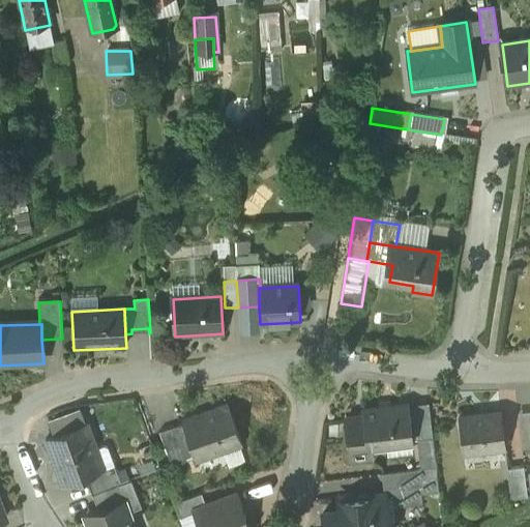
[(408,407),(412,442),(416,441),(433,439),(429,405),(408,407)]
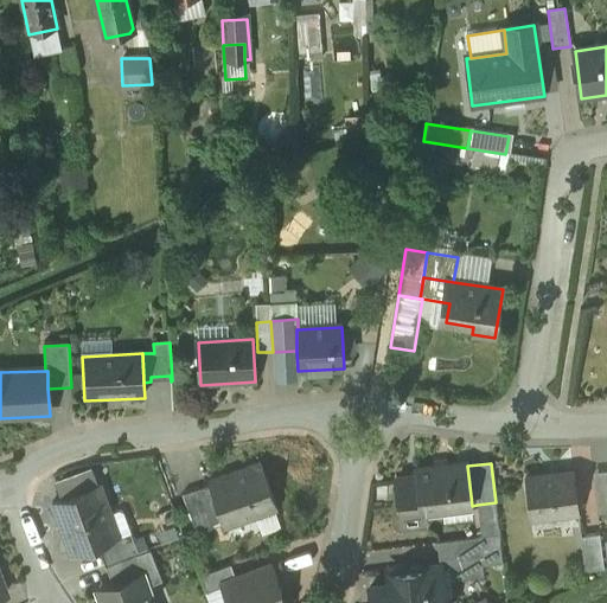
[(261,464),(209,482),(210,486),(223,525),(225,530),(278,511),(261,464)]
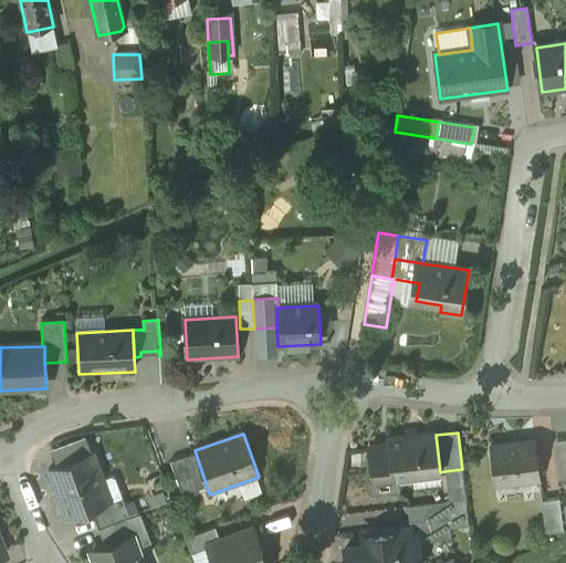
[(436,435),(387,440),(388,447),(369,449),(374,492),(396,490),(395,478),(440,472),(436,435)]
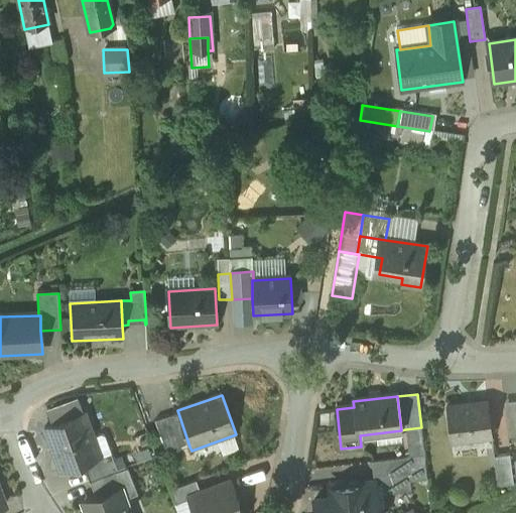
[(486,406),(473,407),(473,405),(445,408),(450,442),(491,437),(487,403),(486,403),(486,406)]
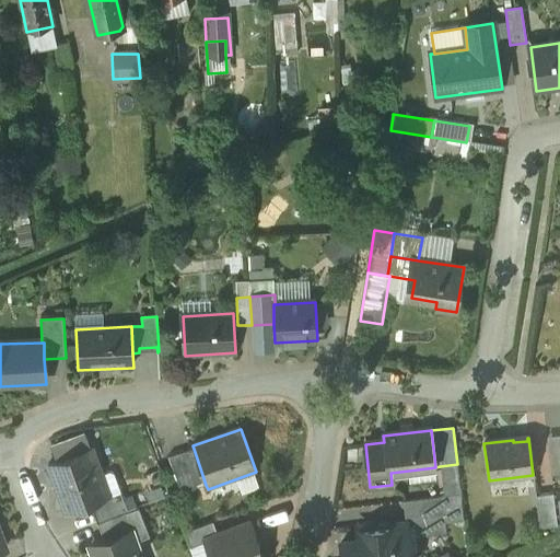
[(559,438),(547,440),(549,460),(559,457),(559,438)]
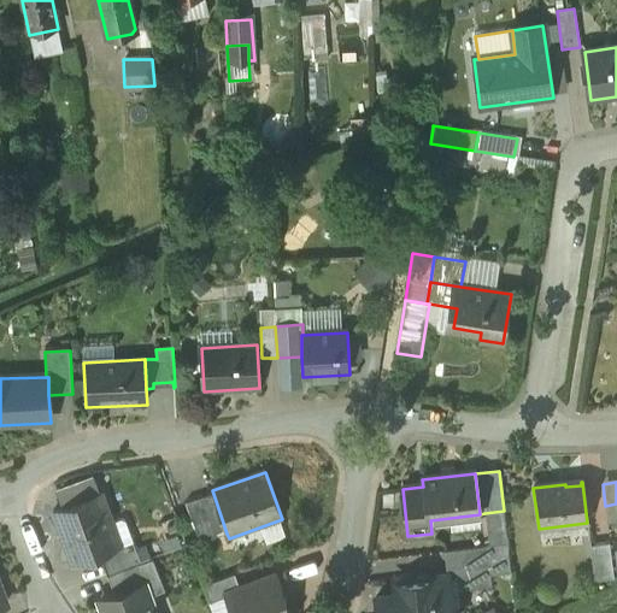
[(213,494),(186,504),(200,543),(227,534),(213,494)]
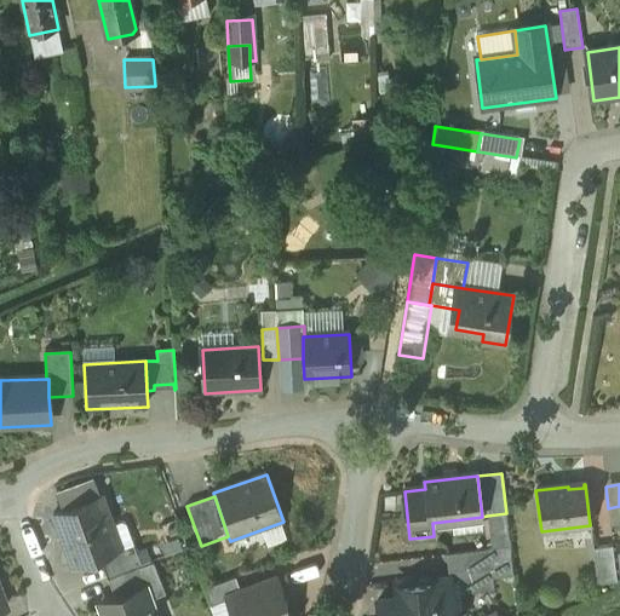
[(101,498),(53,516),(73,568),(101,558),(121,551),(121,550),(112,527),(101,498)]
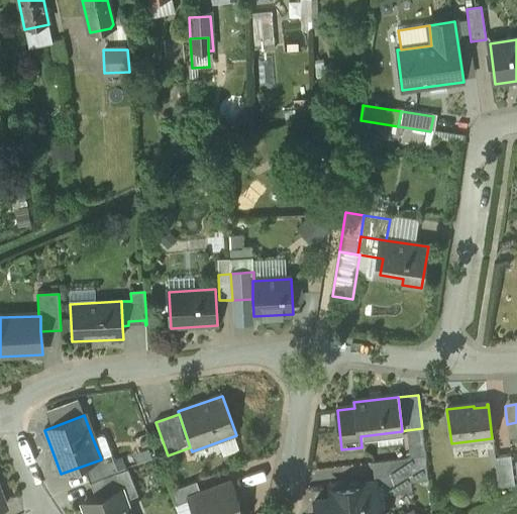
[(516,422),(507,424),(509,438),(516,437),(516,422)]
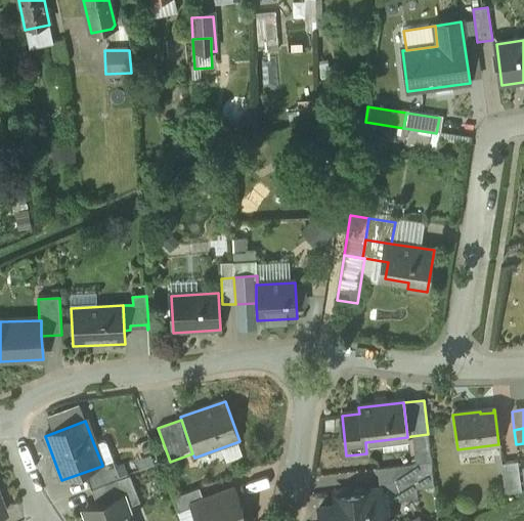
[(428,434),(411,436),(415,465),(431,463),(428,434)]
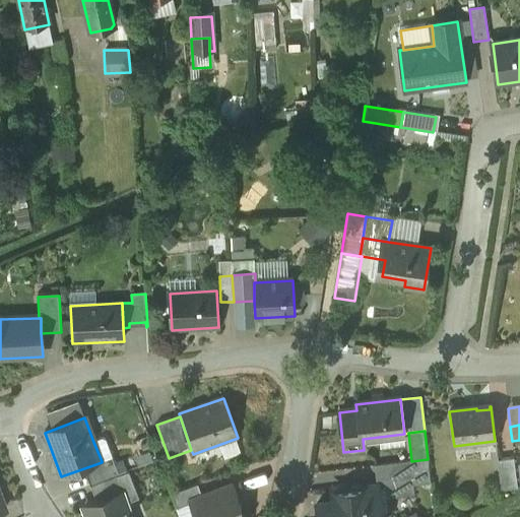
[(112,457),(106,441),(102,439),(93,442),(102,461),(112,457)]
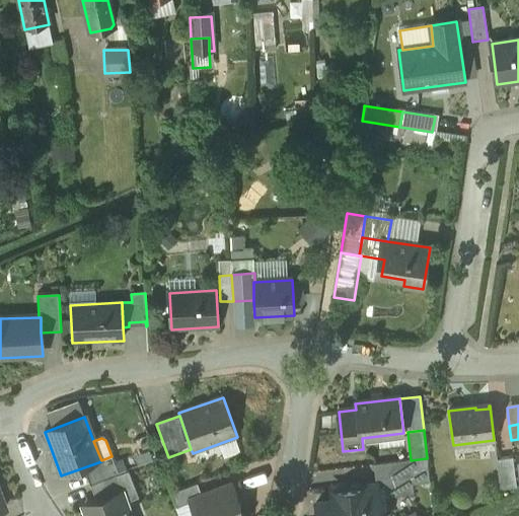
[(101,461),(84,467),(90,486),(119,475),(112,456),(101,460),(101,461)]
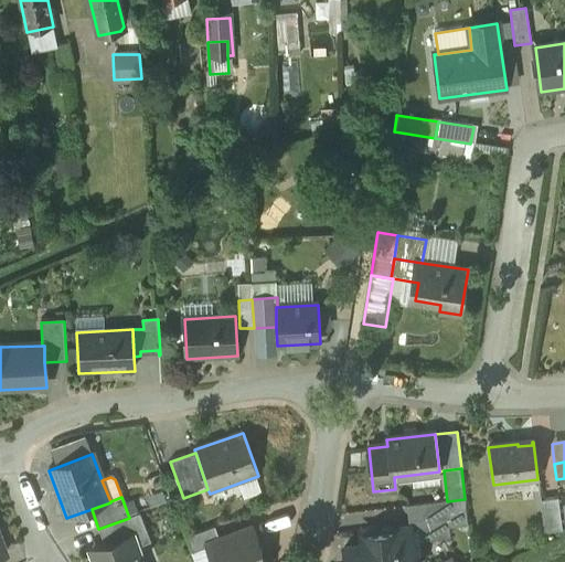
[(465,499),(447,501),(445,501),(446,502),(448,519),(447,519),(448,528),(467,527),(465,499)]
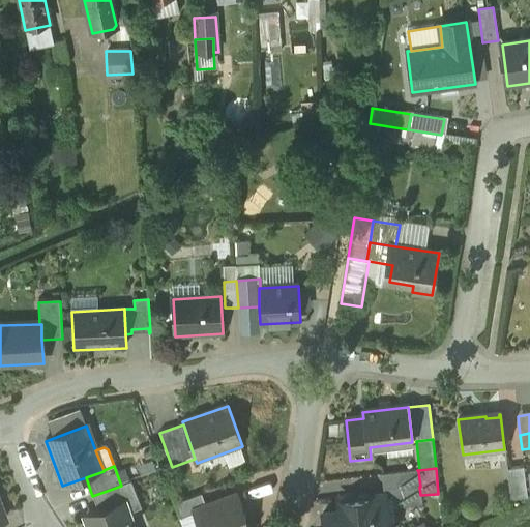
[(523,468),(506,470),(510,500),(527,498),(523,468)]
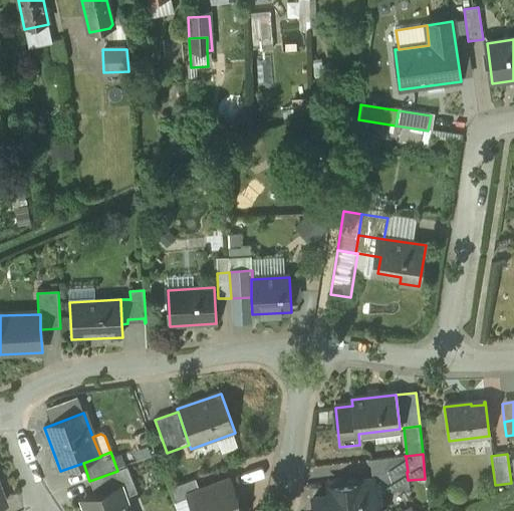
[(406,457),(369,461),(371,476),(407,472),(408,472),(406,457)]
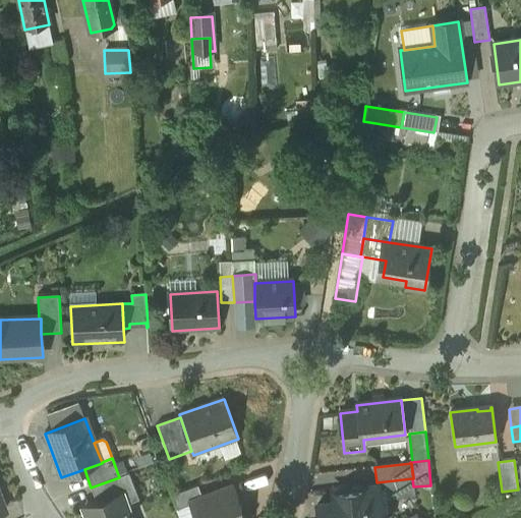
[(119,477),(91,487),(98,505),(122,496),(126,505),(139,500),(129,473),(119,477)]
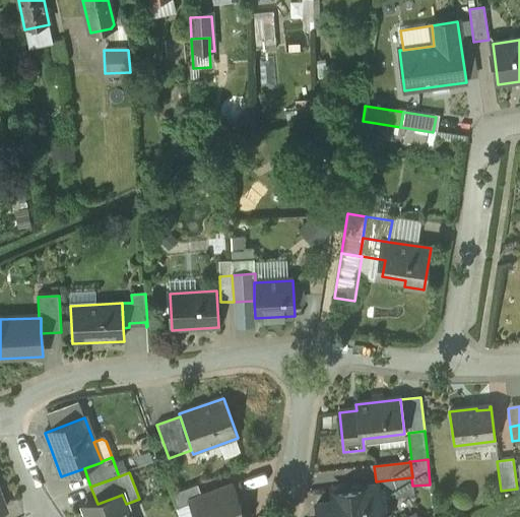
[(411,477),(376,481),(377,488),(378,487),(378,489),(384,488),(385,498),(413,495),(412,486),(411,477)]
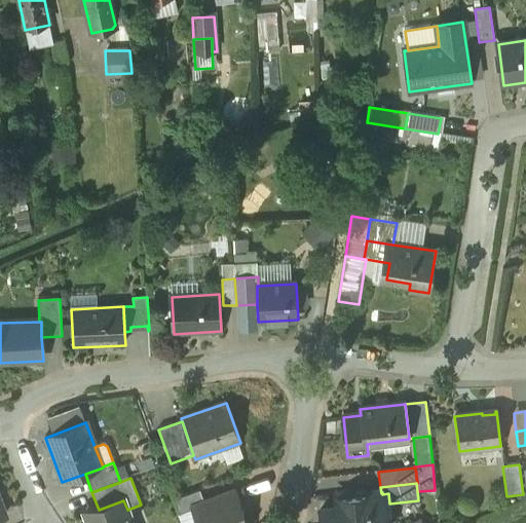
[(199,490),(174,500),(179,515),(191,511),(191,510),(204,503),(199,490)]
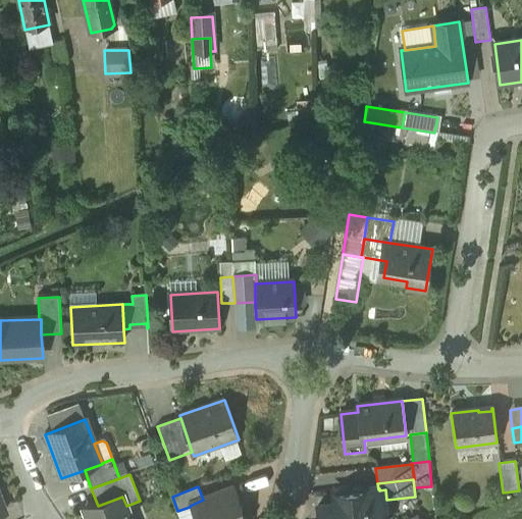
[(233,490),(217,498),(216,496),(203,500),(190,506),(190,507),(195,518),(243,518),(240,510),(242,509),(235,488),(232,488),(233,490)]
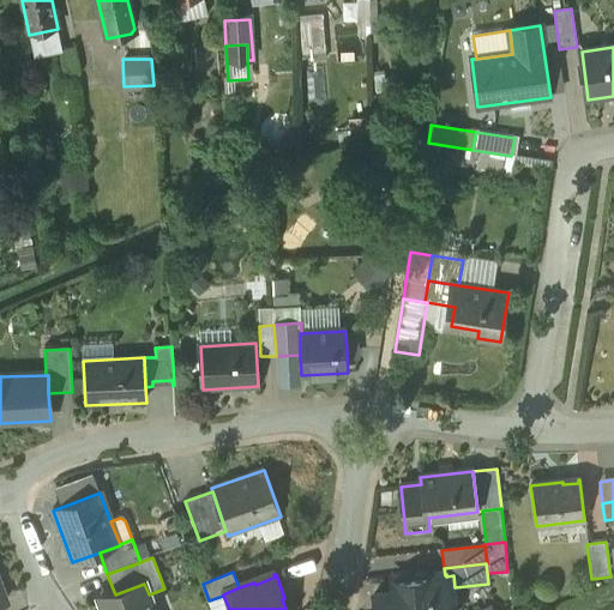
[(445,575),(410,579),(410,580),(393,583),(392,575),(391,575),(393,595),(395,609),(451,609),(446,577),(446,574),(445,575)]
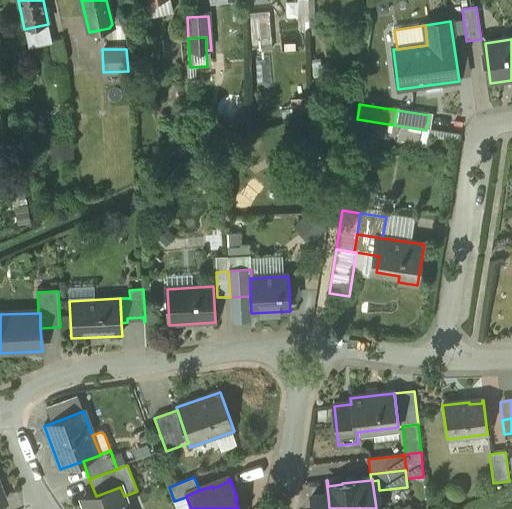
[(96,496),(83,501),(86,508),(130,508),(130,507),(128,508),(124,496),(120,487),(96,496)]
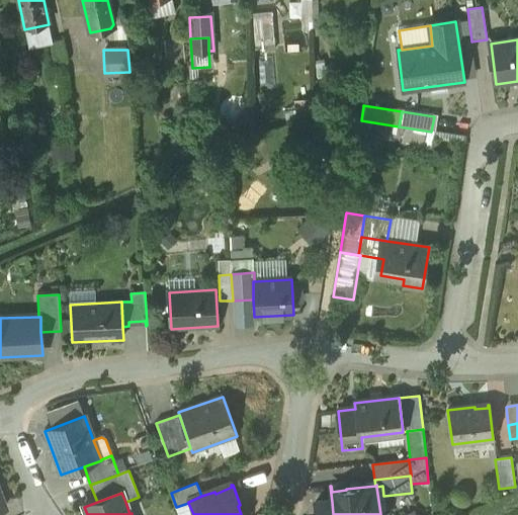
[(333,514),(332,502),(315,504),(317,514),(333,514)]
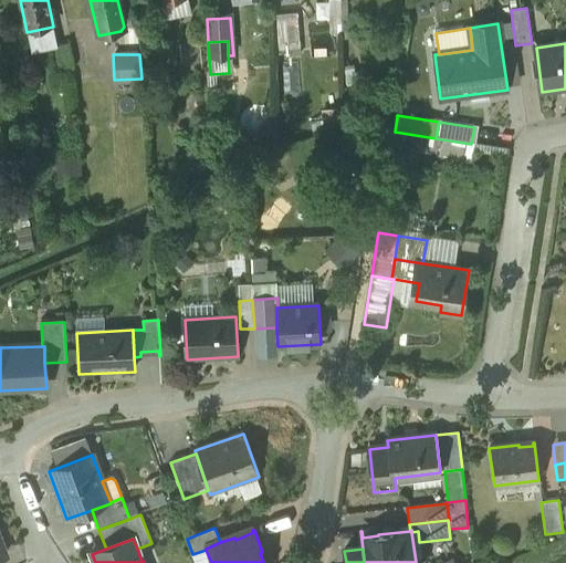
[(211,562),(206,550),(192,554),(196,562),(211,562)]
